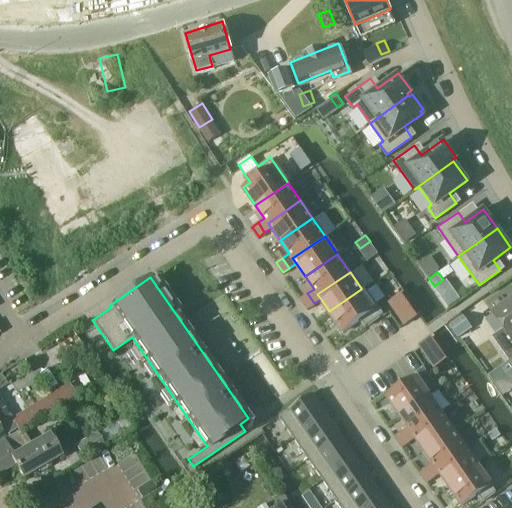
[(361,289),(329,311),(342,330),(360,318),(365,325),(383,312),(365,286),(361,288),(361,289)]
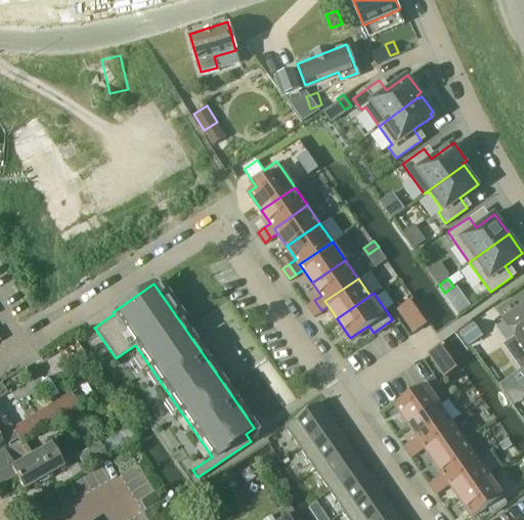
[(410,299),(398,307),(415,330),(426,321),(410,299)]
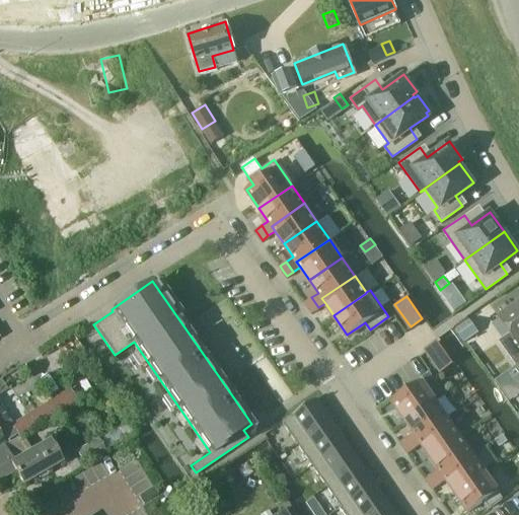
[(311,297),(304,302),(308,307),(311,312),(318,307),(311,297)]
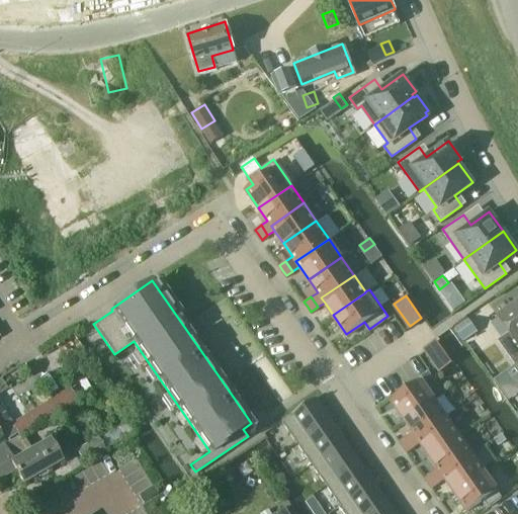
[(517,360),(517,301),(497,316),(508,332),(497,339),(514,363),(517,360)]
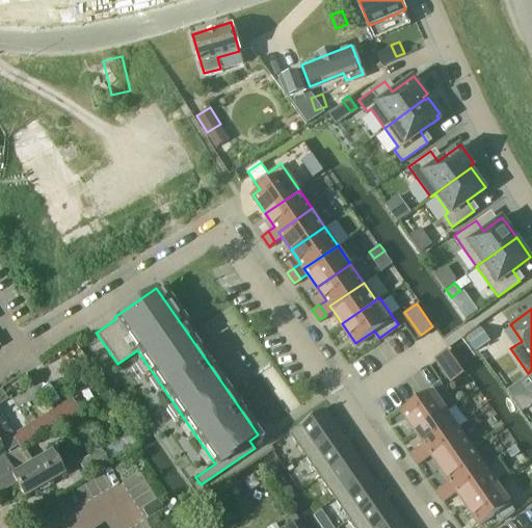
[(481,326),(474,332),(476,335),(470,339),(476,348),(489,338),(481,326)]
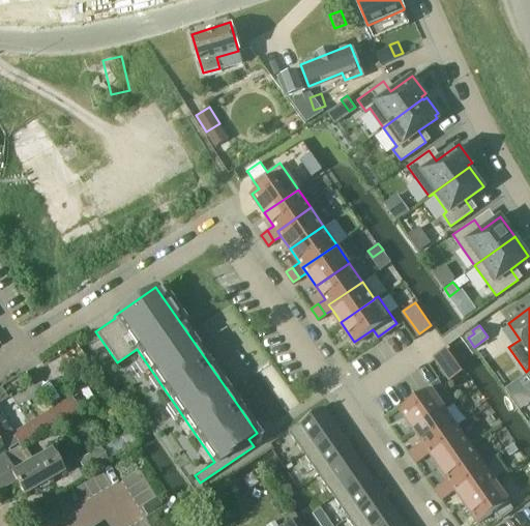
[(446,347),(434,355),(450,378),(462,370),(446,347)]
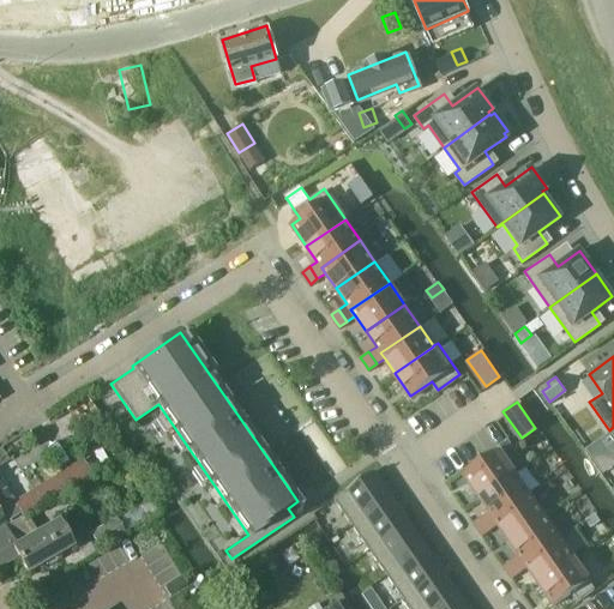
[(499,450),(464,474),(480,495),(515,471),(513,469),(499,450)]
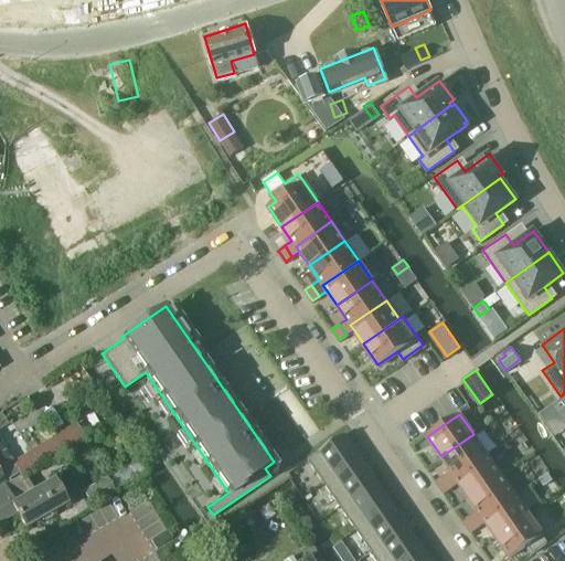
[(73,420),(36,442),(44,455),(81,434),(73,420)]
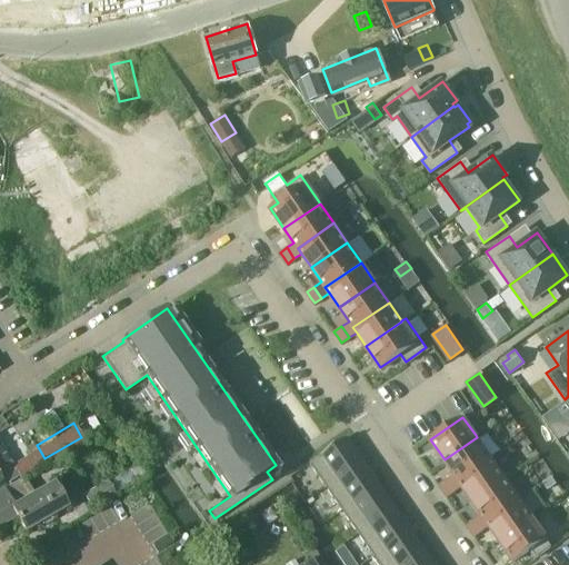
[(309,462),(326,485),(362,459),(347,437),(349,436),(348,435),(309,462)]
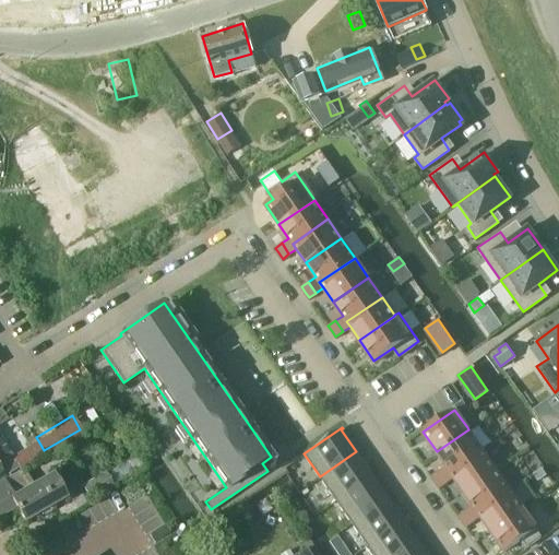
[(468,429),(437,451),(438,455),(447,465),(439,471),(447,482),(454,476),(450,471),(482,449),(471,432),(468,429)]
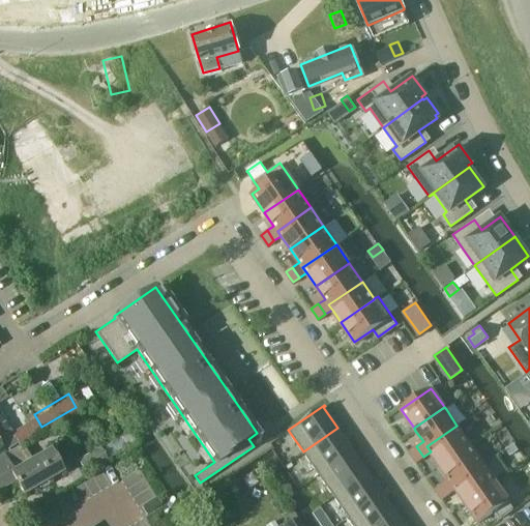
[(0,451),(17,442),(0,414),(0,451)]
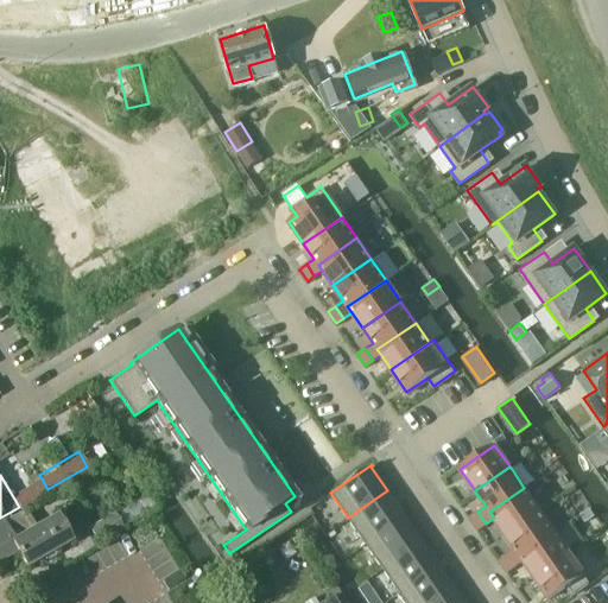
[(524,488),(489,512),(494,518),(504,533),(539,509),(524,488)]
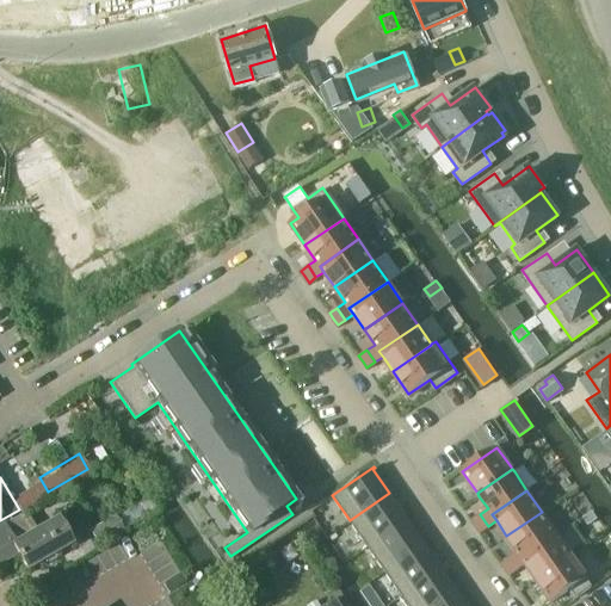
[(389,493),(350,520),(366,545),(407,518),(389,493)]
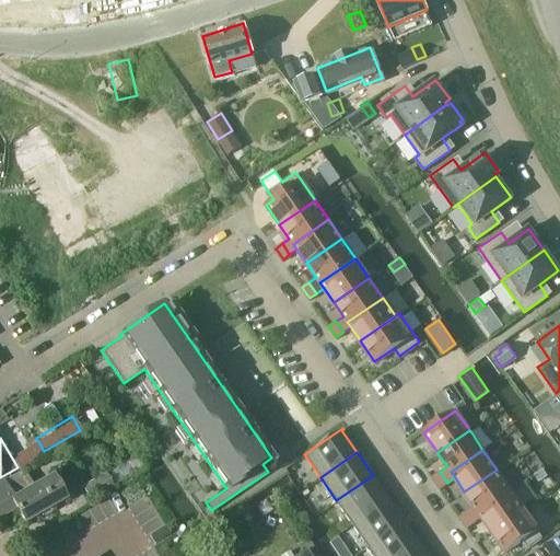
[(543,467),(534,473),(538,479),(547,474),(543,467)]
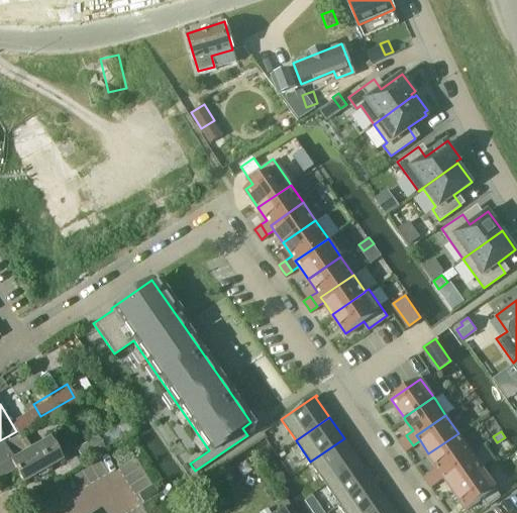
[(437,467),(431,471),(437,481),(444,477),(441,472),(471,451),(458,433),(428,453),(437,467)]
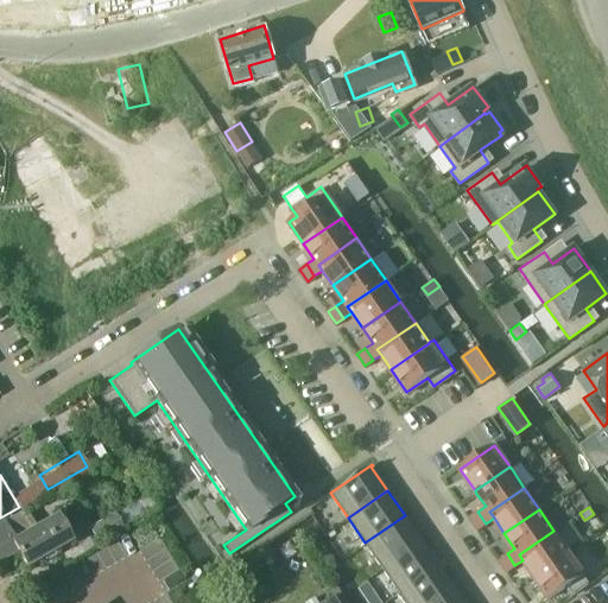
[(113,512),(88,527),(94,538),(120,524),(113,512)]
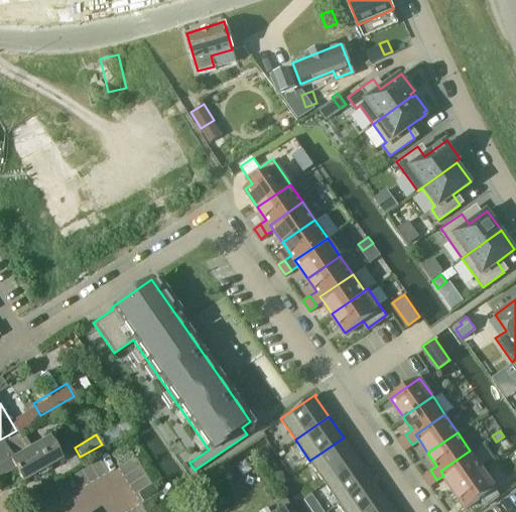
[(398,438),(398,439),(401,444),(405,450),(405,449),(412,444),(405,434),(398,438)]
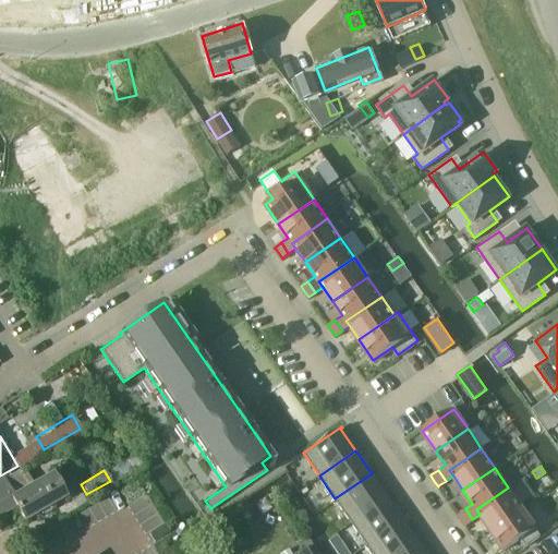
[(22,519),(65,496),(53,472),(13,495),(3,478),(0,480),(0,513),(14,505),(22,519)]
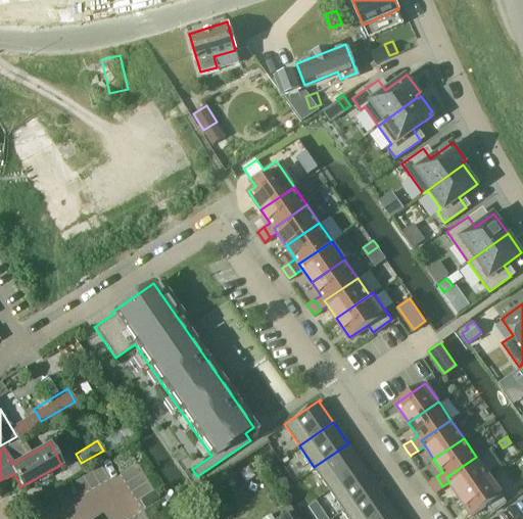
[(348,443),(314,467),(329,488),(363,465),(348,443)]
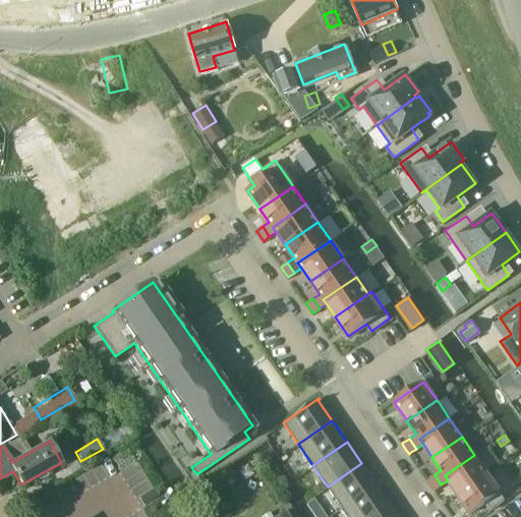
[(474,455),(445,475),(448,480),(457,494),(486,472),(474,455)]
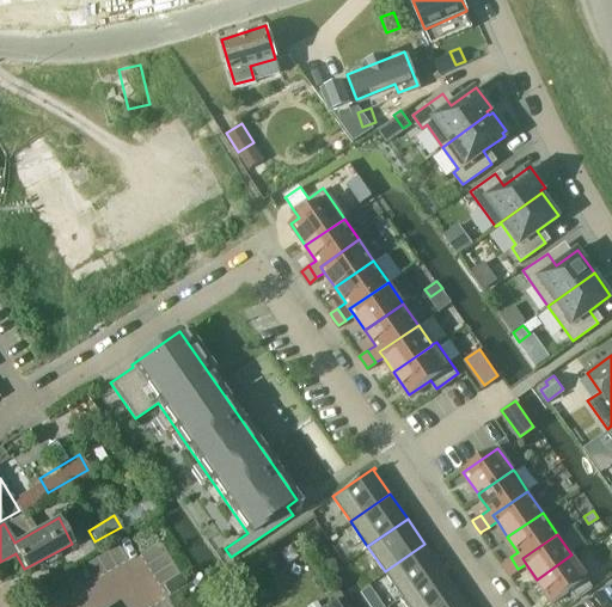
[(424,544),(385,571),(402,595),(441,569),(424,544)]
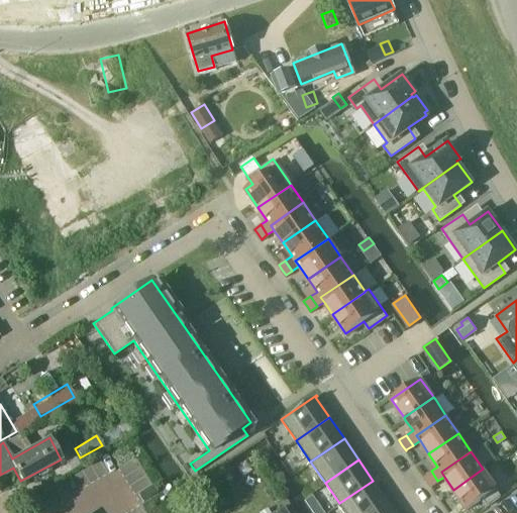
[(224,473),(228,481),(238,474),(234,467),(224,473)]
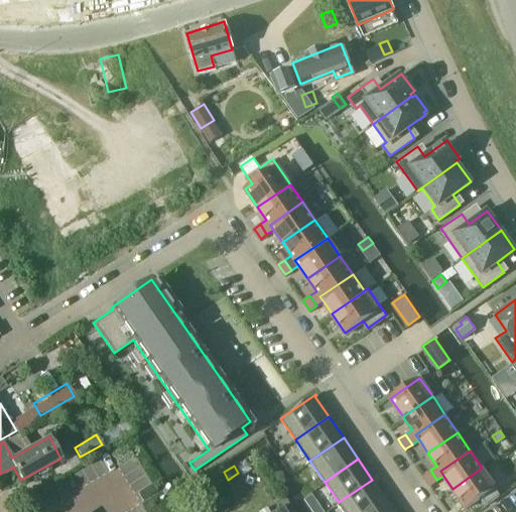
[(453,489),(466,507),(481,497),(486,503),(500,494),(482,468),(453,489)]
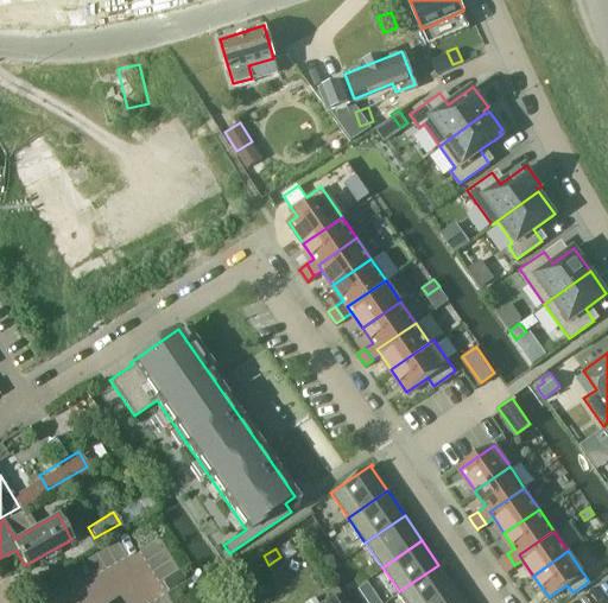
[(507,553),(498,559),(502,566),(506,571),(507,571),(514,565),(507,553)]
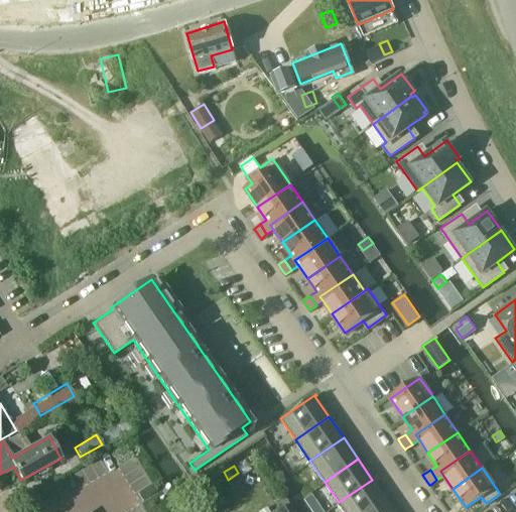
[(372,480),(339,502),(345,511),(369,511),(387,500),(372,480)]
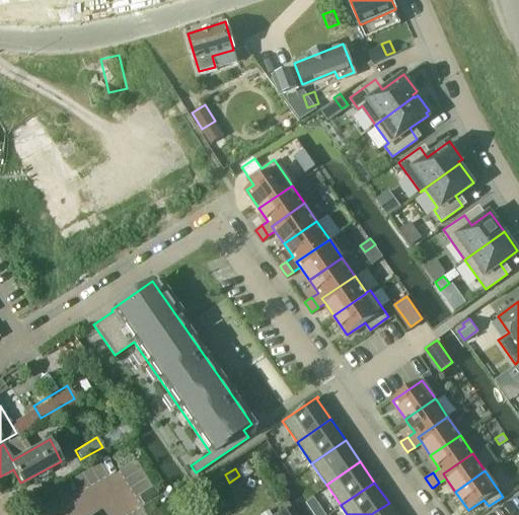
[(396,514),(389,503),(371,514),(396,514)]
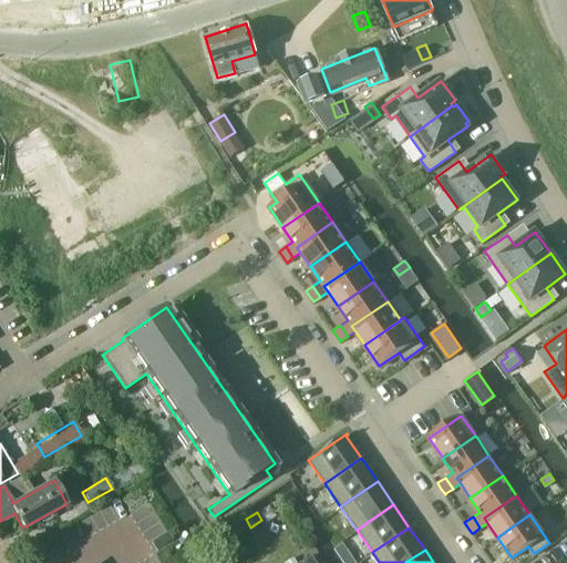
[(318,562),(312,553),(298,562),(295,562),(318,562)]
